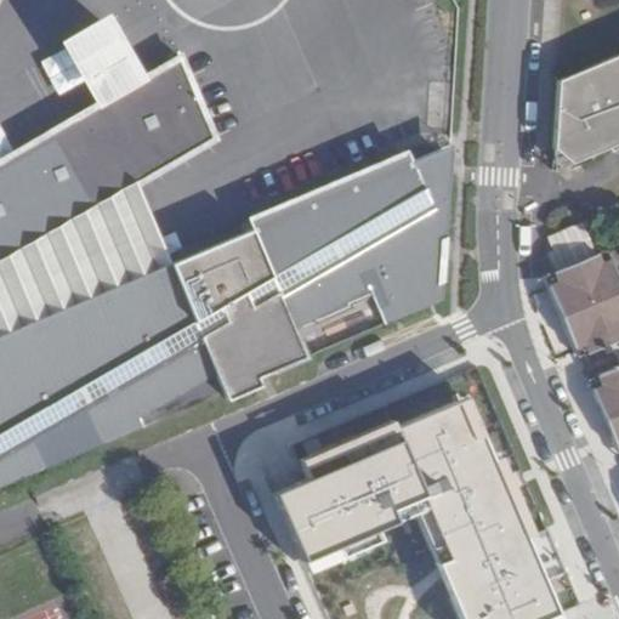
[(618,54),(558,80),(556,148),(583,163),(618,147),(618,54)]
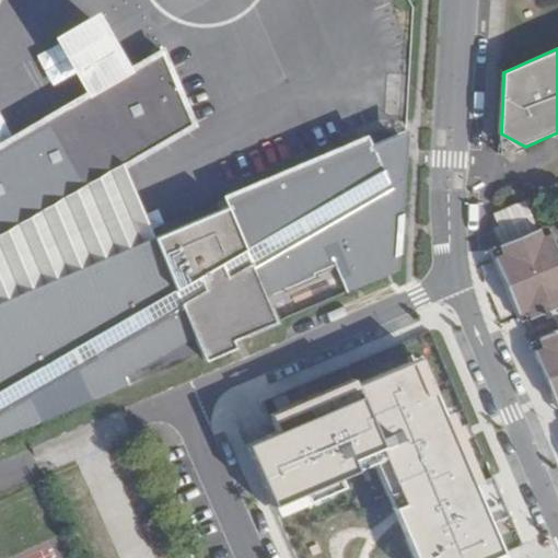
[(396,269),(405,132),(403,130),(374,142),(387,170),(243,250),(225,206),(151,239),(120,166),(190,125),(172,89),(161,64),(157,55),(0,147),(0,439),(201,352),(205,358),(235,346),(233,339),(280,320),(271,298),(335,258),(348,290),(396,269)]
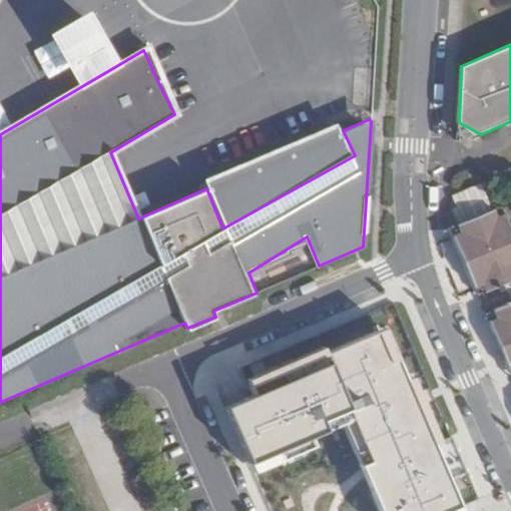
[(160,53),(147,58),(157,81),(169,76),(160,53)]
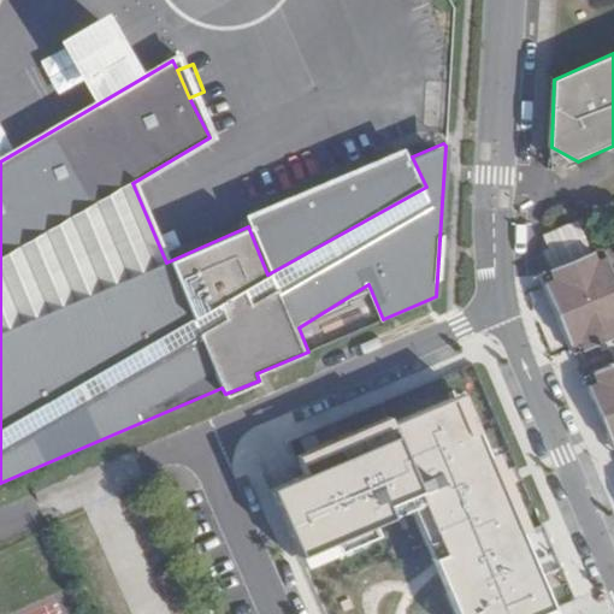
[(426,187),(412,157),(248,226),(267,275),(426,187)]
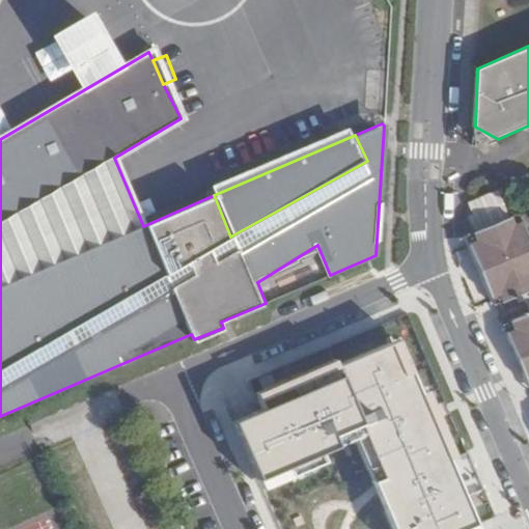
[(480,229),(510,217),(499,189),(469,202),(480,229)]
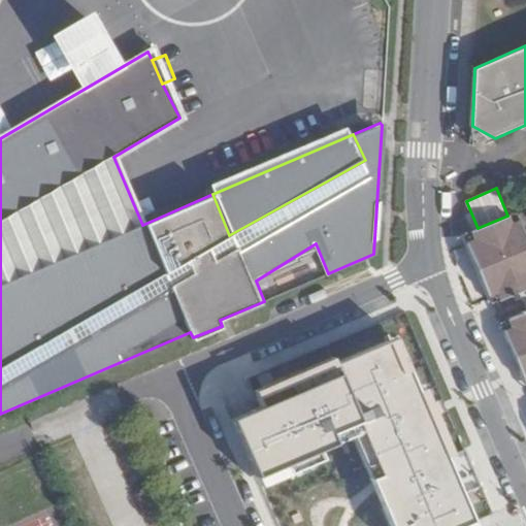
[(471,231),(477,242),(467,247),(489,294),(497,290),(501,299),(525,288),(525,236),(519,221),(512,224),(507,216),(478,228),(471,231)]
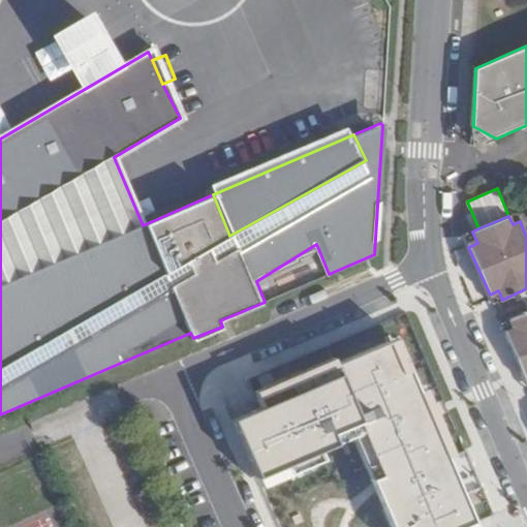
[(526,315),(512,322),(516,331),(506,334),(526,380),(526,315)]
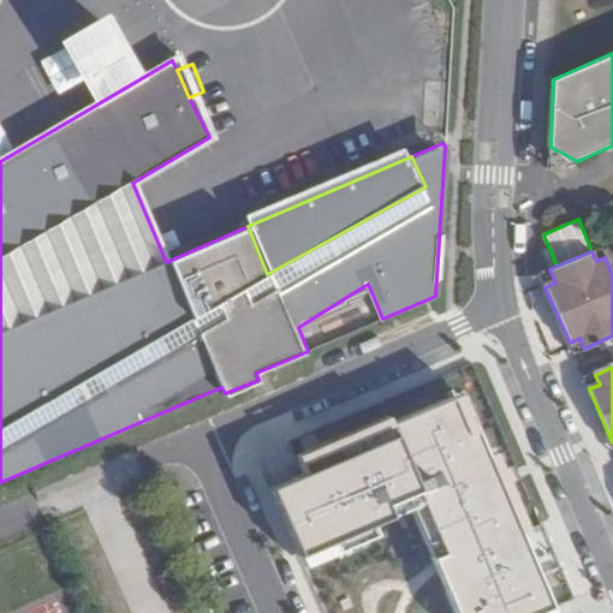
[(279,493),(308,560),(415,516),(456,612),(560,612),(558,605),(469,396),(393,427),(400,441),(279,493)]
